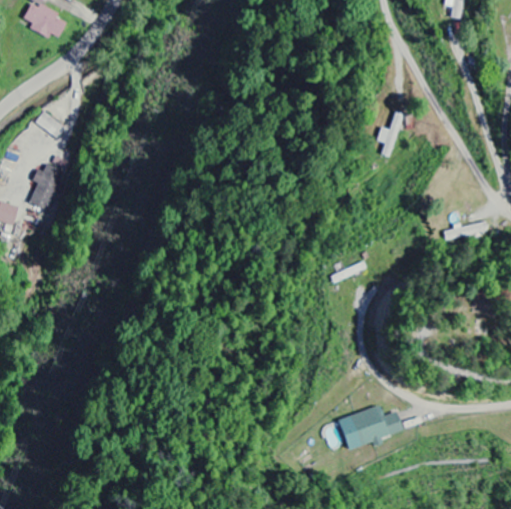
[(66,22),(56,17),(58,12),(42,4),(44,0),(32,0),(23,18),(31,22),(29,28),(48,37),(50,33),(58,37),(66,22)]
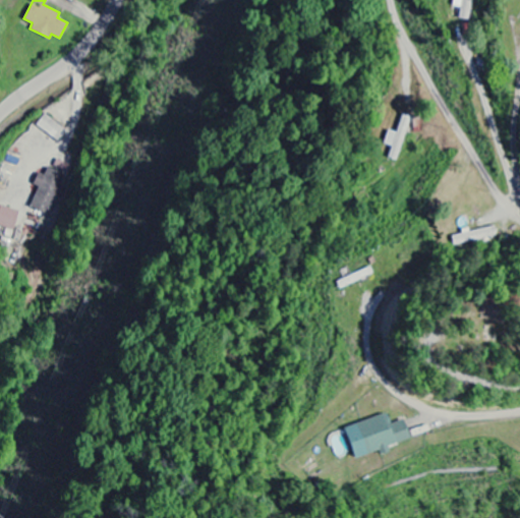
[(452,0),(452,4),(460,6),(459,16),(470,17),(472,0),(452,0)]
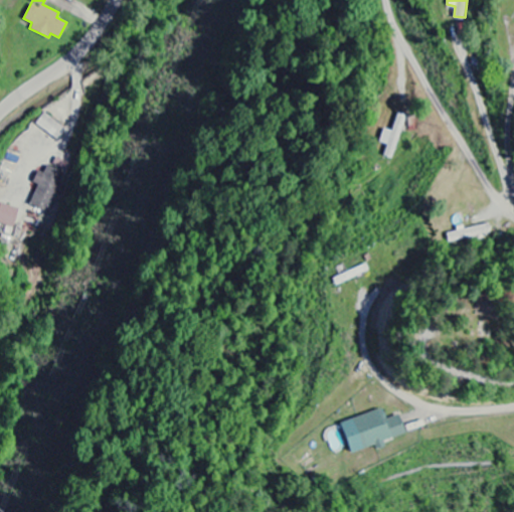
[(64,128),(42,112),(34,123),(56,139),(64,128)]
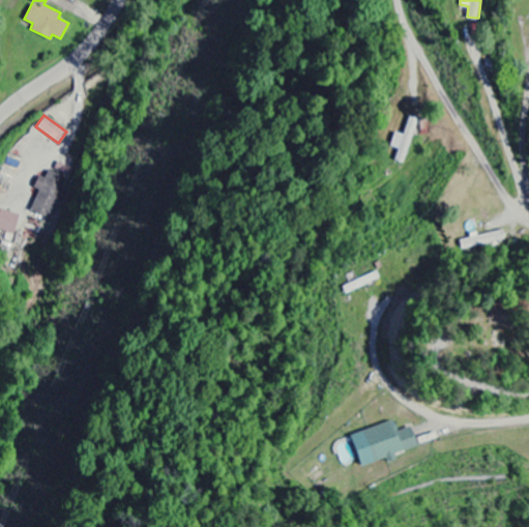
[(418,118),(409,115),(404,134),(393,130),(389,145),(398,148),(394,159),(405,163),(418,118)]
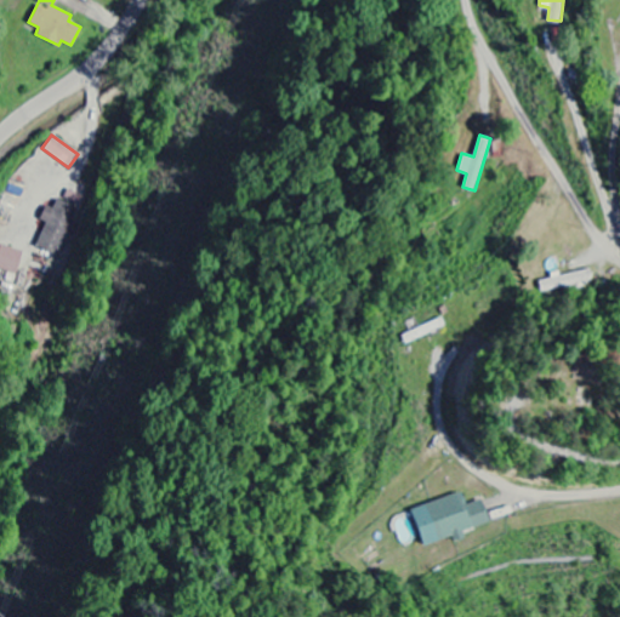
[(52,206),(45,204),(39,218),(45,221),(35,245),(57,253),(77,206),(56,198),(52,206)]
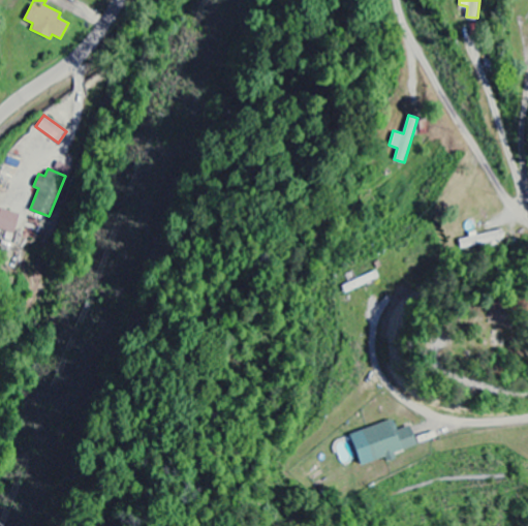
[(0,227),(11,233),(19,213),(0,207),(0,227)]
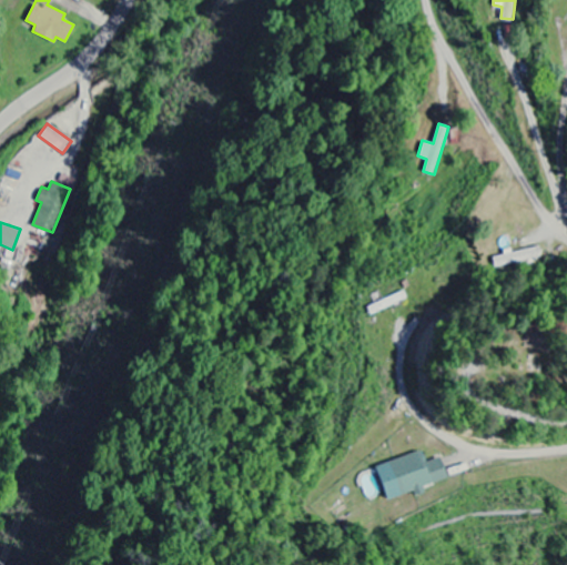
[(374,464),(384,500),(412,491),(413,495),(424,492),(422,485),(445,477),(439,457),(425,461),(422,450),(374,464)]
